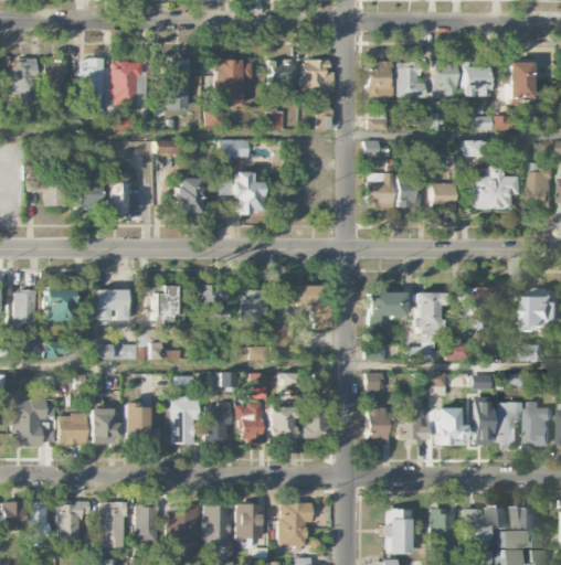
[(13,60),(12,94),(36,95),(38,61),(13,60)]
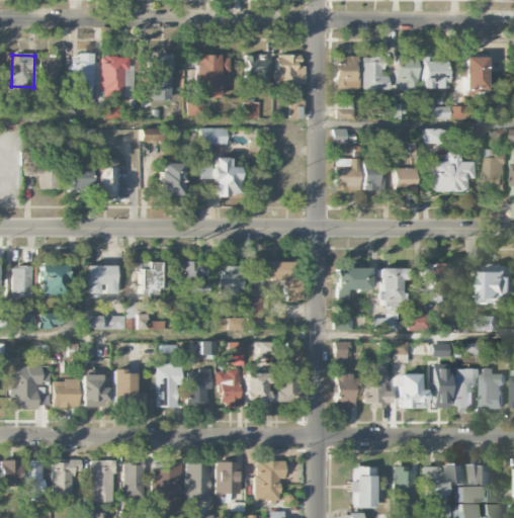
[(95,55),(73,56),(74,101),(97,100),(95,55)]
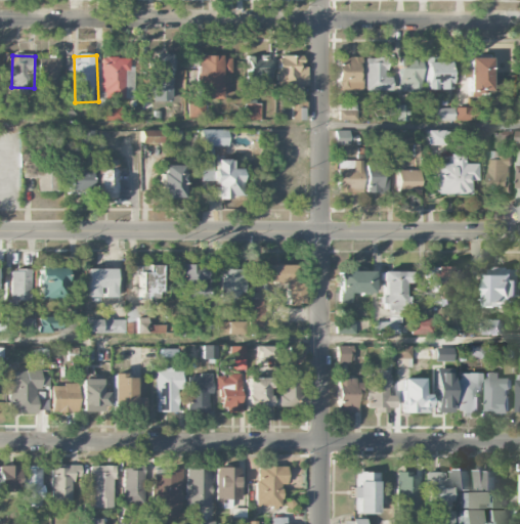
[(225,99),(225,73),(234,73),(234,58),(225,58),(225,55),(199,55),(200,97),(190,97),(190,118),(208,118),(208,99),(225,99)]
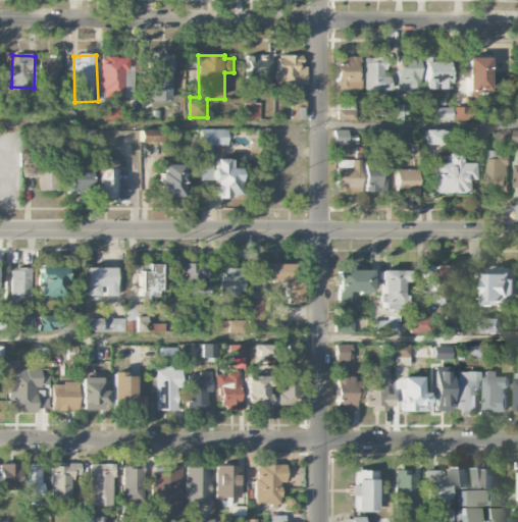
[(175,101),(174,56),(154,56),(154,102),(175,101)]
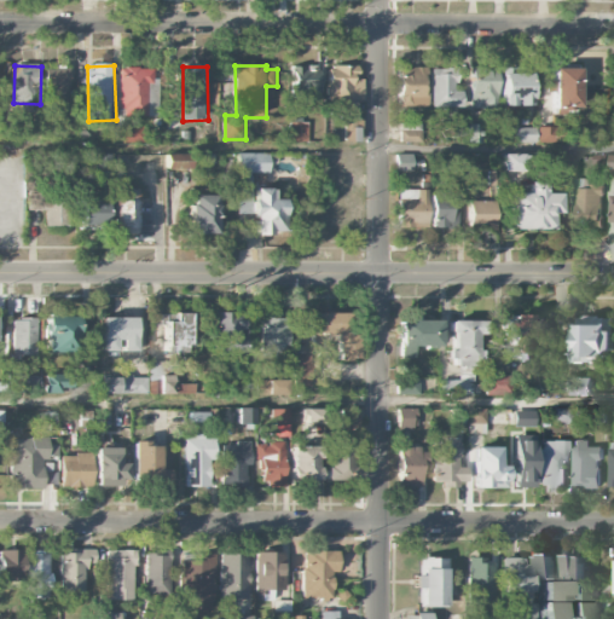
[(323,102),(323,67),(295,67),(296,103),(323,102)]
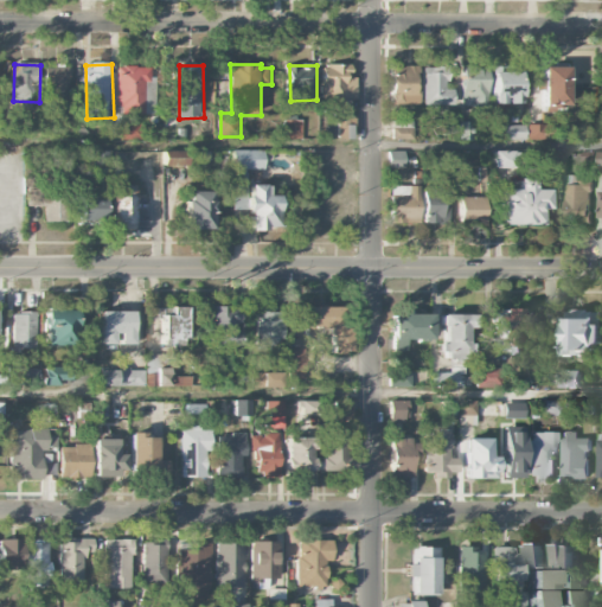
[(354,65),(325,65),(326,98),(359,98),(359,77),(354,77),(354,65)]
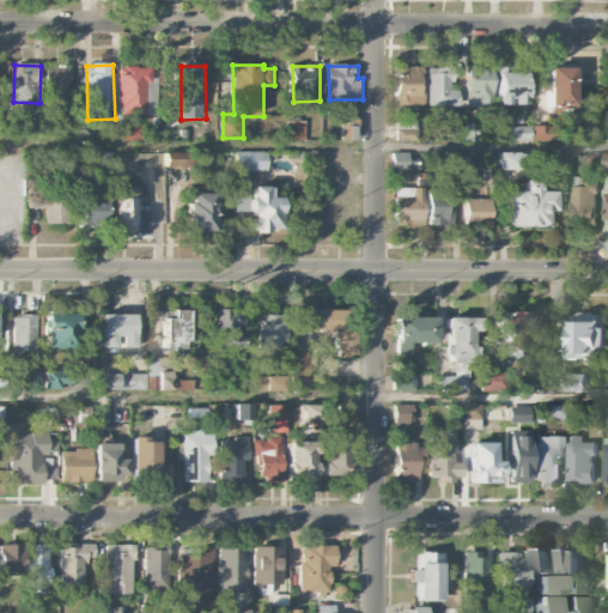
[(498,109),(497,66),(472,67),(473,109),(498,109)]
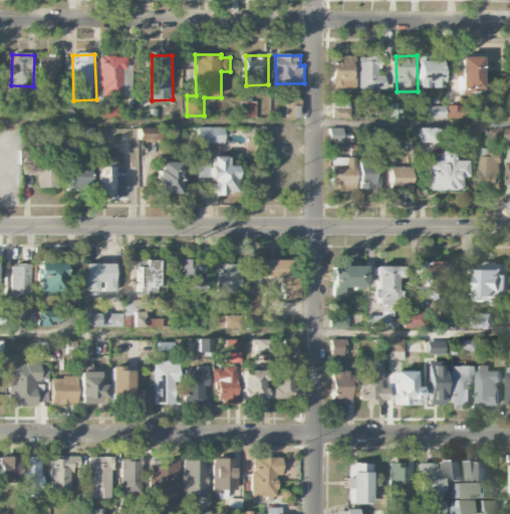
[(60,56),(41,57),(41,87),(61,86),(60,56)]
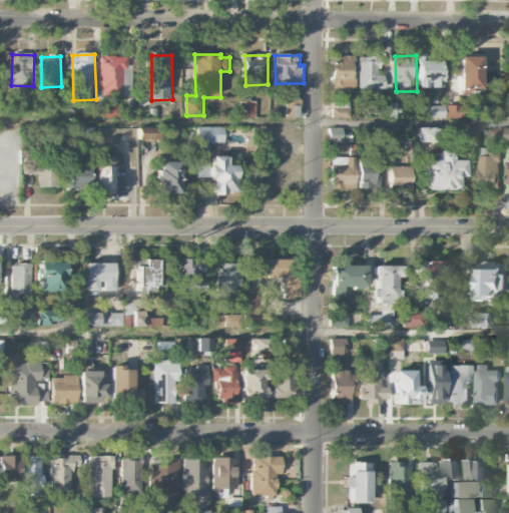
[(334,89),(356,89),(355,56),(333,57),(334,89)]
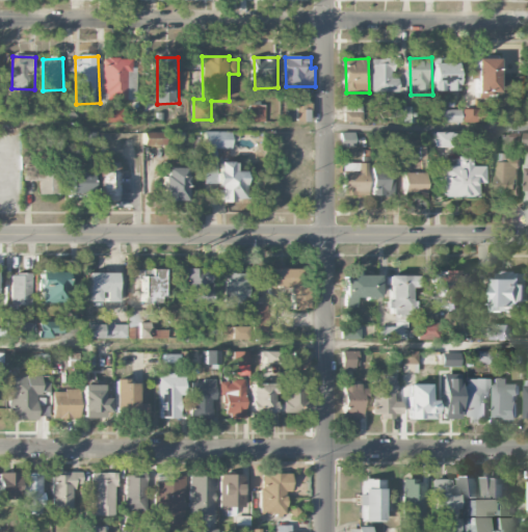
[(402,91),(402,78),(396,78),(396,58),(374,58),(374,92),(402,91)]
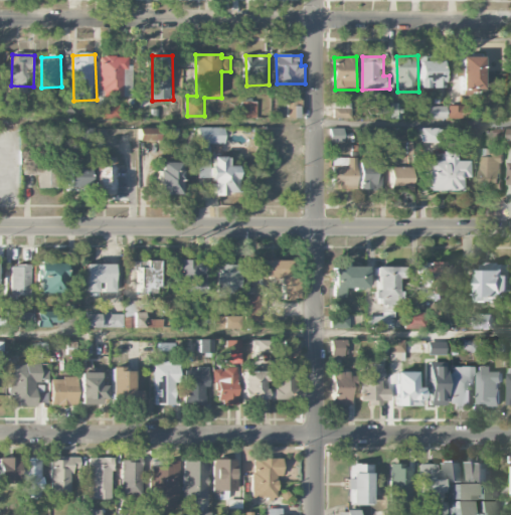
[(134,97),(135,57),(104,57),(103,97),(134,97)]
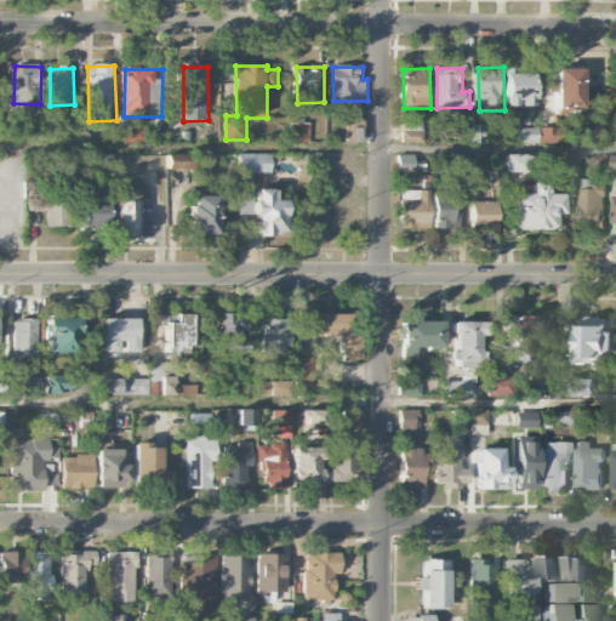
[(559,69),(560,115),(572,114),(572,108),(585,107),(583,69),(559,69)]
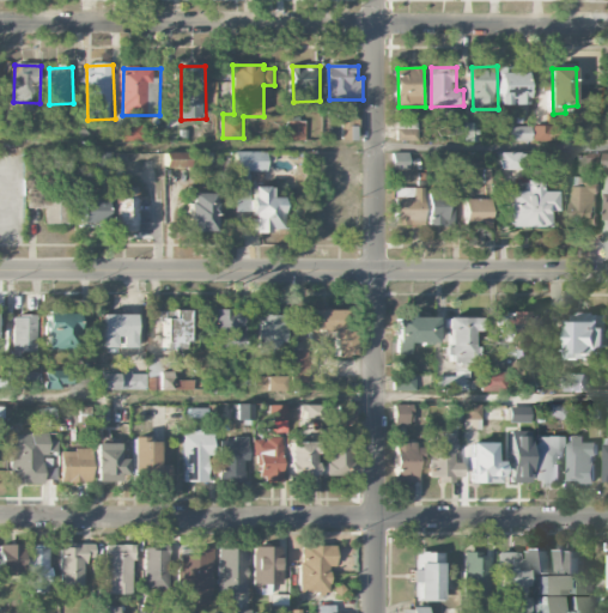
[(532,72),(503,73),(503,104),(515,104),(533,104),(532,72)]
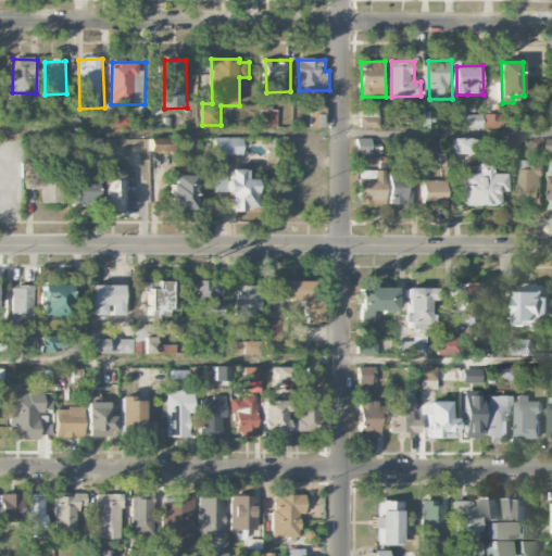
[(266,126),(280,127),(280,111),(266,110),(266,126)]
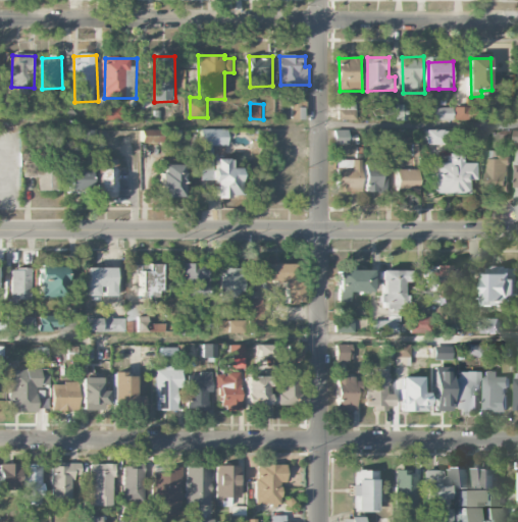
[(341,119),(359,120),(360,105),(342,104),(341,119)]
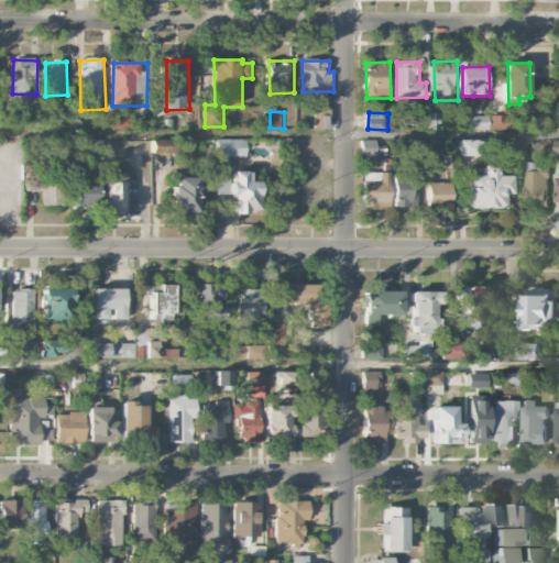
[(441,130),(442,113),(429,113),(429,130),(441,130)]
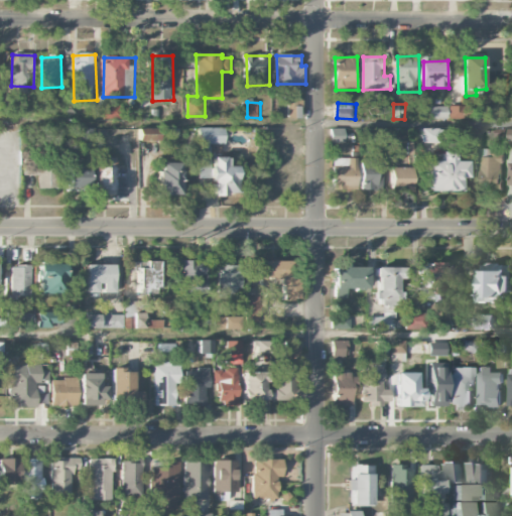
[(103,119),(125,119),(125,106),(103,106),(103,119)]
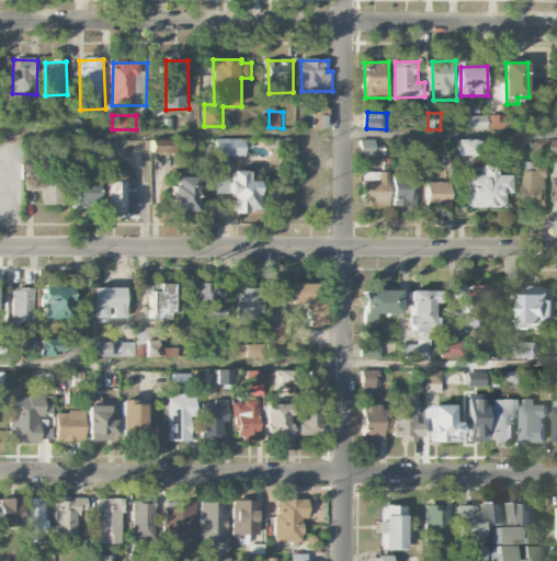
[(470,129),(491,129),(491,116),(470,115),(470,129)]
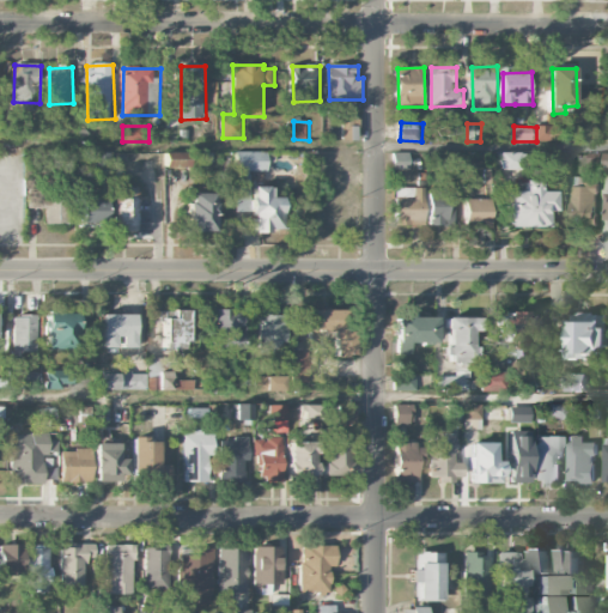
[(564,126),(539,127),(540,143),(564,141),(564,126)]
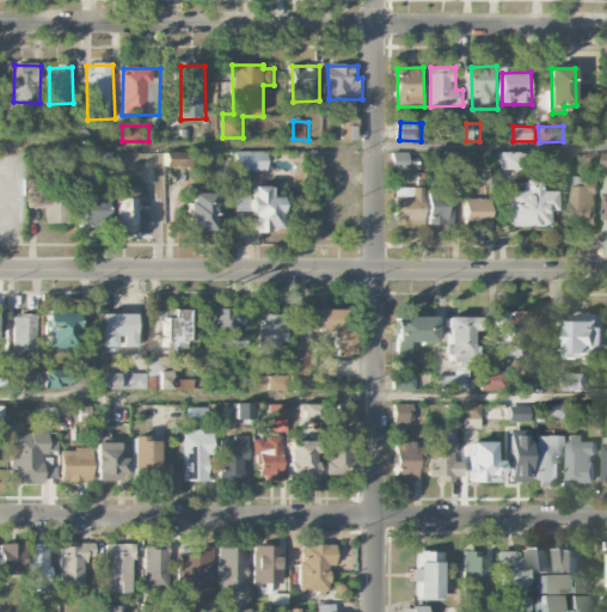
[(194,166),(192,152),(169,152),(169,167),(194,166)]
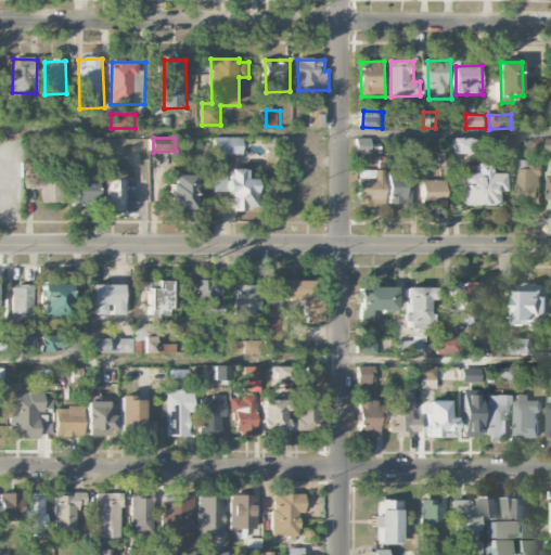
[(245,155),(245,138),(217,138),(217,155),(245,155)]
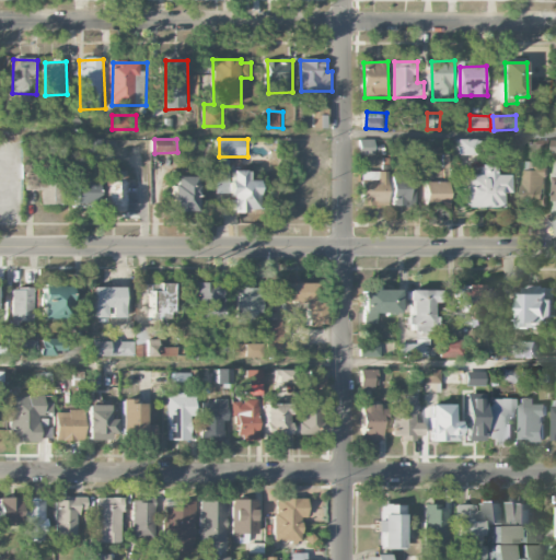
[(377,139),(361,139),(362,155),(377,154),(377,139)]
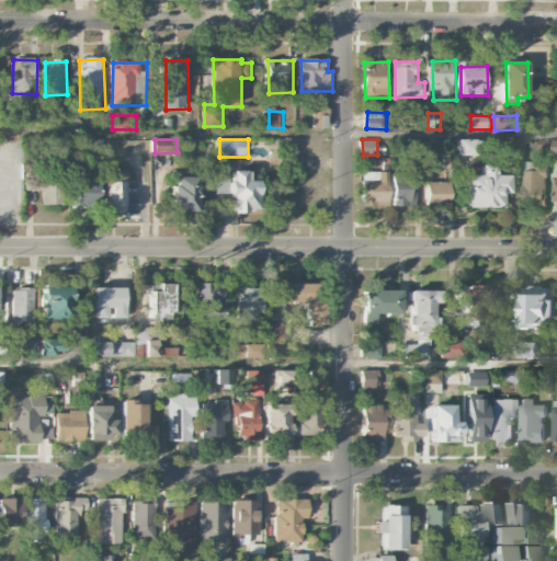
[(461,156),(479,156),(479,139),(461,139),(461,156)]
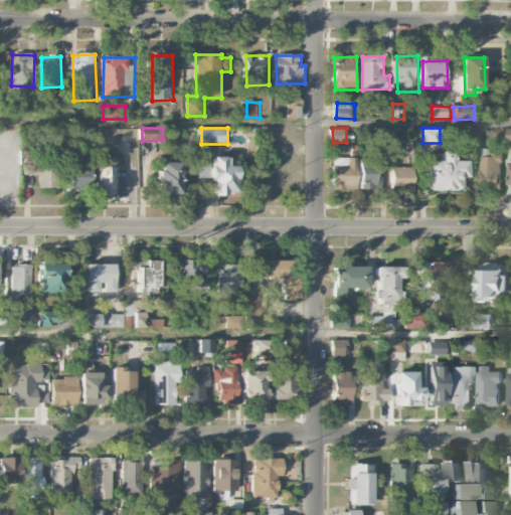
[(391,134),(376,134),(376,147),(391,147),(391,134)]
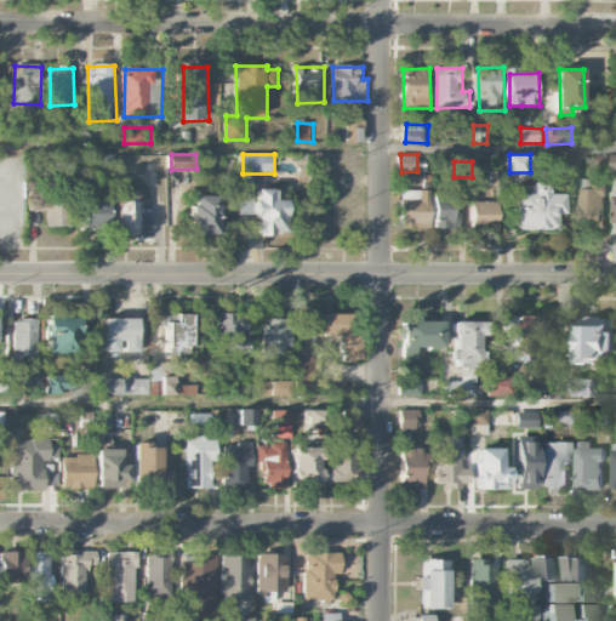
[(287,234),(289,200),(278,200),(278,189),(255,188),(255,177),(243,177),(241,215),(258,215),(258,234),(287,234)]
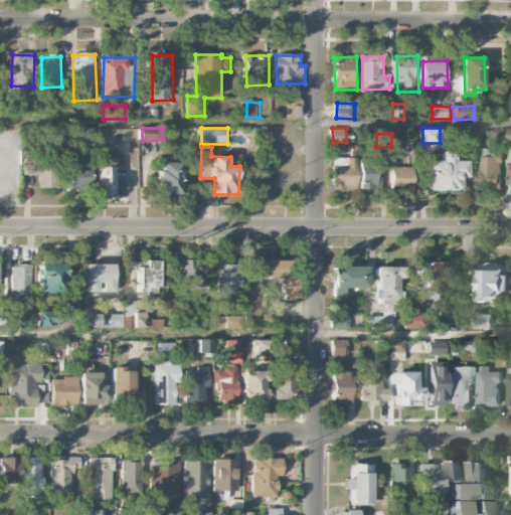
[(469,161),(457,161),(457,151),(444,152),(444,161),(430,161),(430,191),(462,191),(462,177),(470,177),(469,161)]
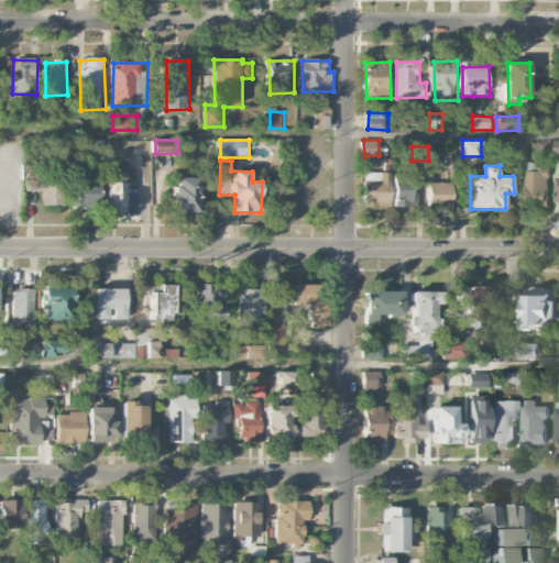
[(554,207),(551,166),(539,167),(539,170),(528,172),(529,207),(554,207)]
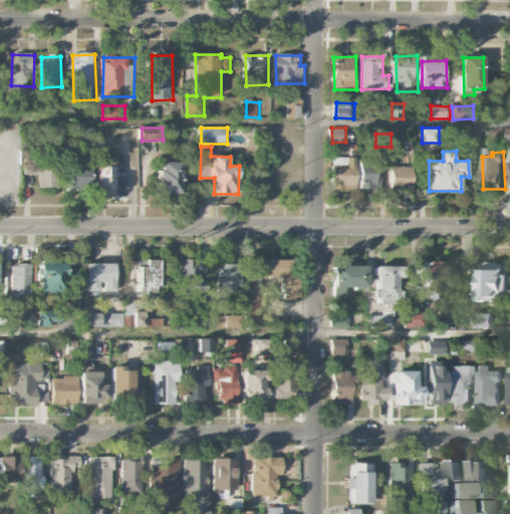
[(334,158),(334,189),(358,189),(359,158),(334,158)]
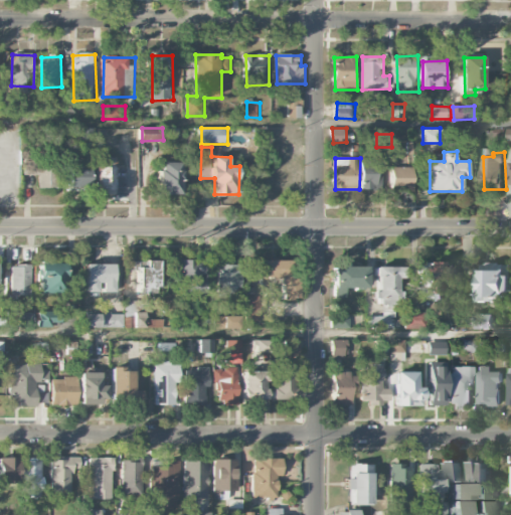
[(363,189),(383,190),(384,159),(364,159),(363,189)]
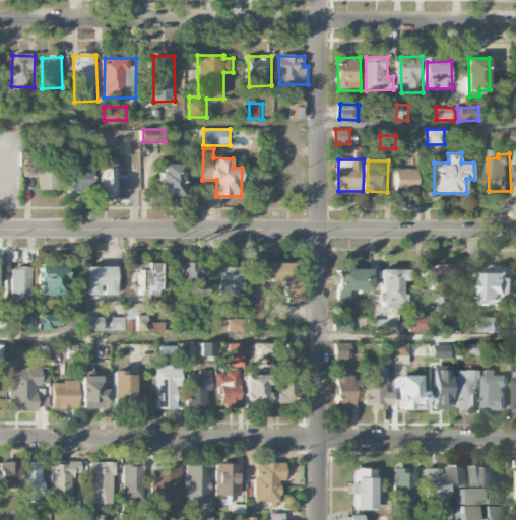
[(119,196),(118,163),(100,164),(100,196),(119,196)]
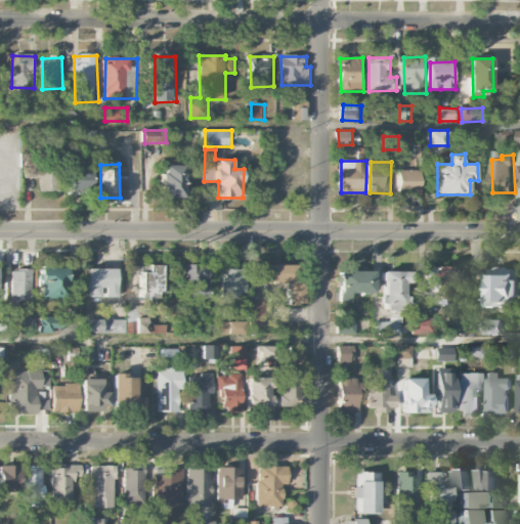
[(164,199),(186,199),(186,165),(164,166),(164,199)]
